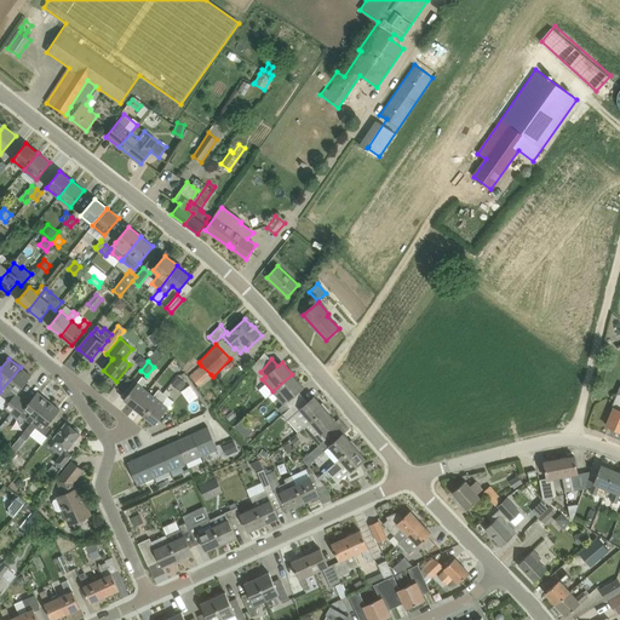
[(4,408),(11,413),(23,399),(17,394),(32,377),(21,367),(0,391),(0,394),(9,402),(4,408)]
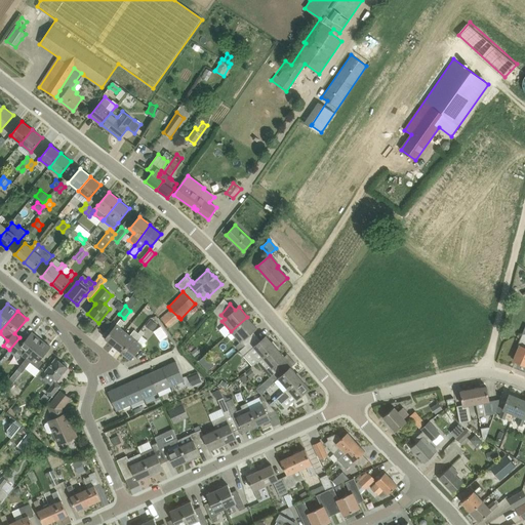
[(176,319),(169,311),(161,318),(168,326),(176,319)]
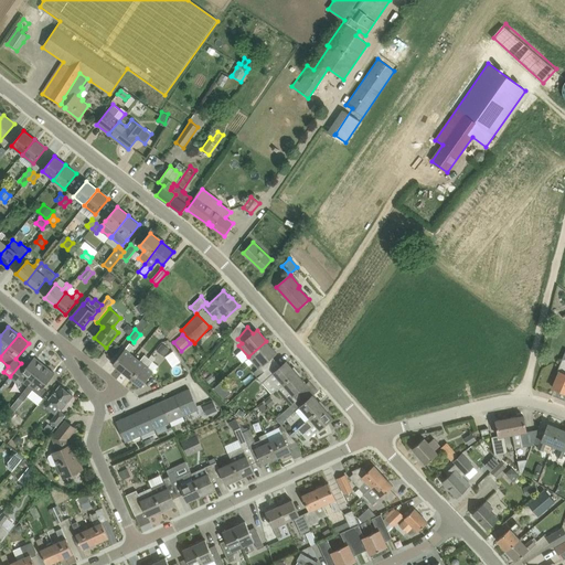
[(266,341),(248,356),(258,369),(254,373),(257,377),(276,361),(273,356),(276,353),(267,342),(268,340),(266,341)]
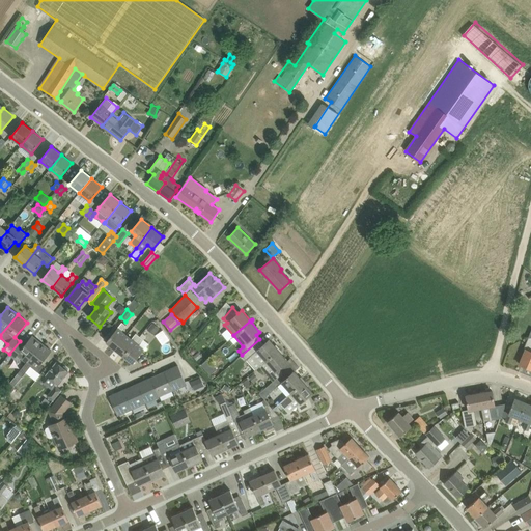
[(115,350),(127,335),(121,331),(126,326),(121,323),(106,342),(115,350)]
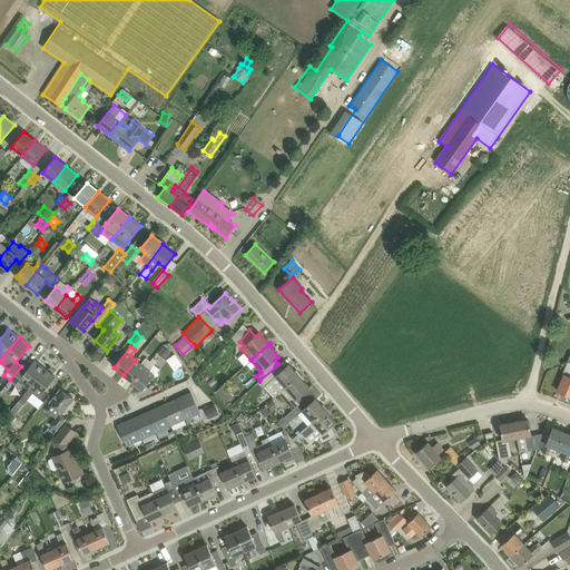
[(164,347),(158,354),(166,360),(172,353),(164,347)]
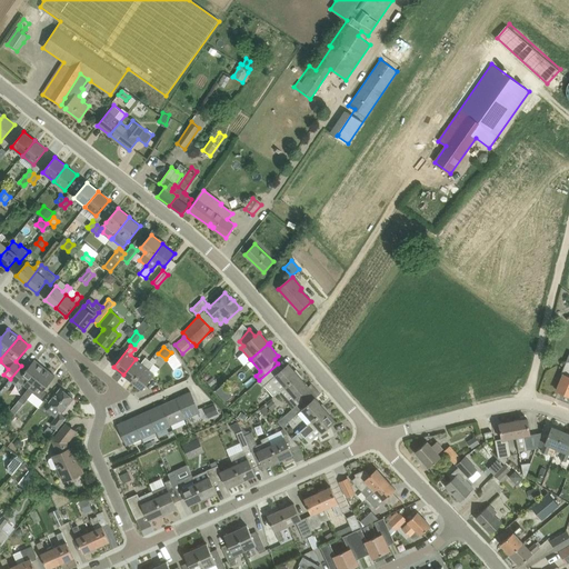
[(175,369),(182,363),(176,353),(168,358),(175,369)]
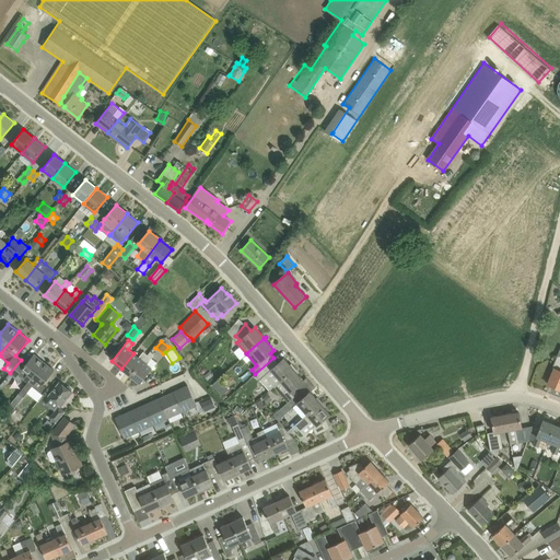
[(130,377),(131,376),(148,356),(143,351),(138,358),(133,353),(121,369),(130,375),(130,376),(130,377)]
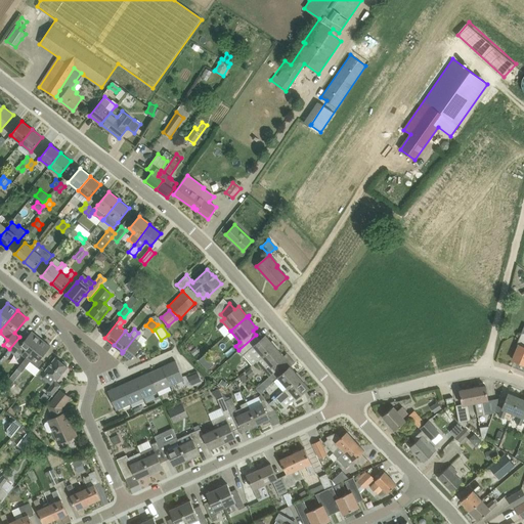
[(19,337),(9,349),(14,354),(16,350),(22,355),(26,358),(42,339),(32,332),(26,339),(22,335),(19,337)]
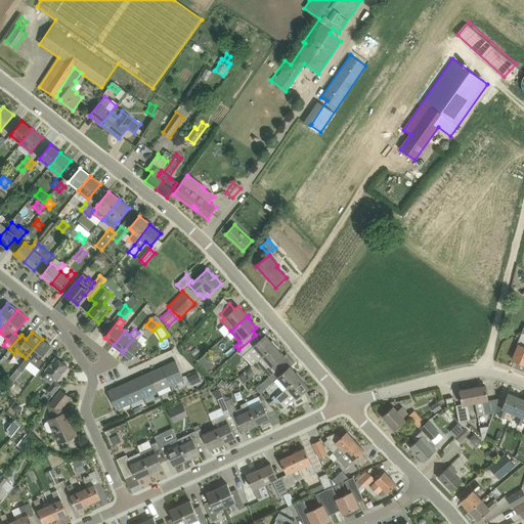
[(523,333),(522,332),(517,344),(519,345),(513,359),(523,363),(523,333)]
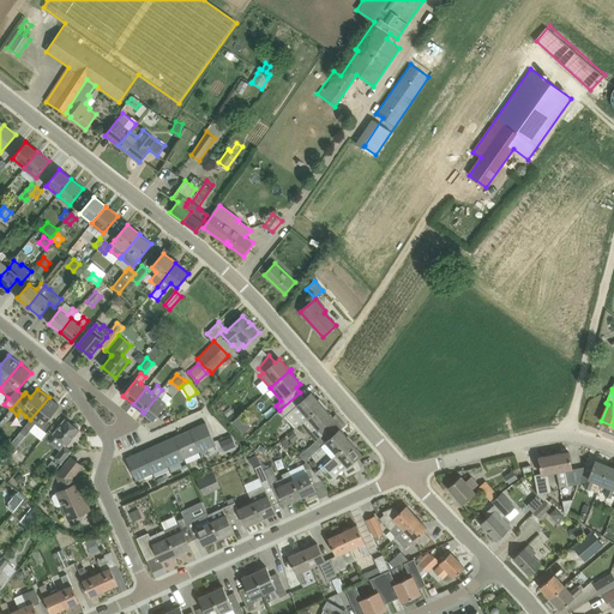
[(166,393),(162,390),(144,413),(154,421),(167,404),(172,398),(166,393)]
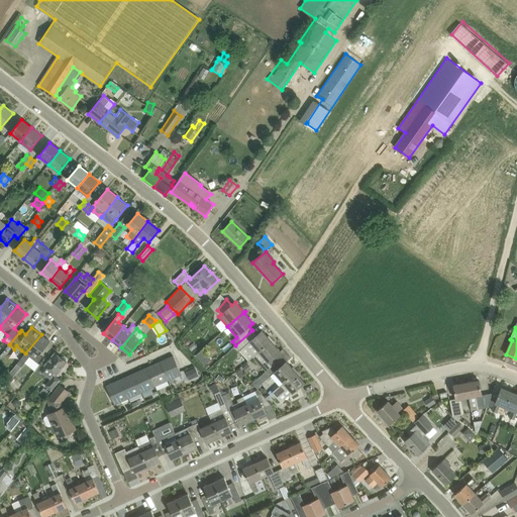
[(243,346),(252,356),(272,341),(273,339),(271,340),(263,330),(256,335),(252,330),(235,345),(239,350),(243,346)]
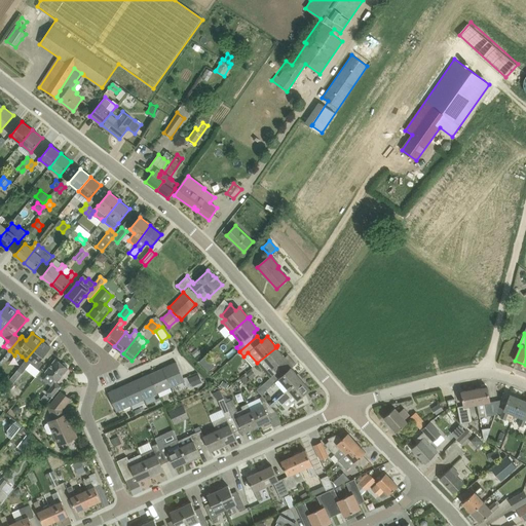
[(41,362),(51,348),(42,340),(26,360),(21,365),(26,369),(30,364),(38,370),(42,363),(41,362)]
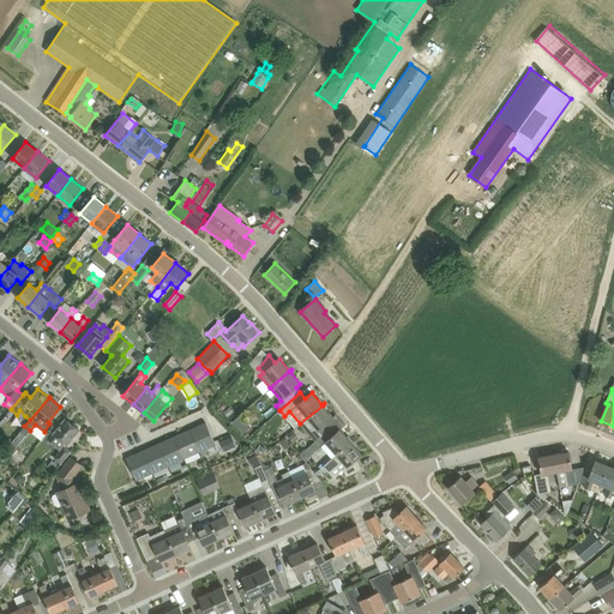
[(308,428),(313,434),(318,439),(331,427),(326,422),(332,417),(323,405),(300,423),(306,429),(308,428)]
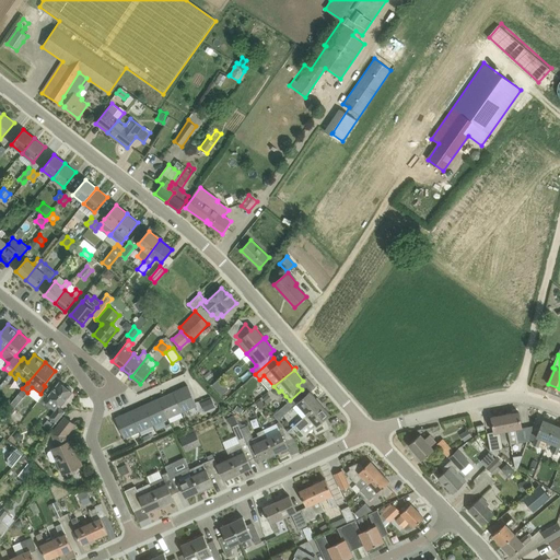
[(208,381),(213,375),(210,371),(203,376),(208,381)]
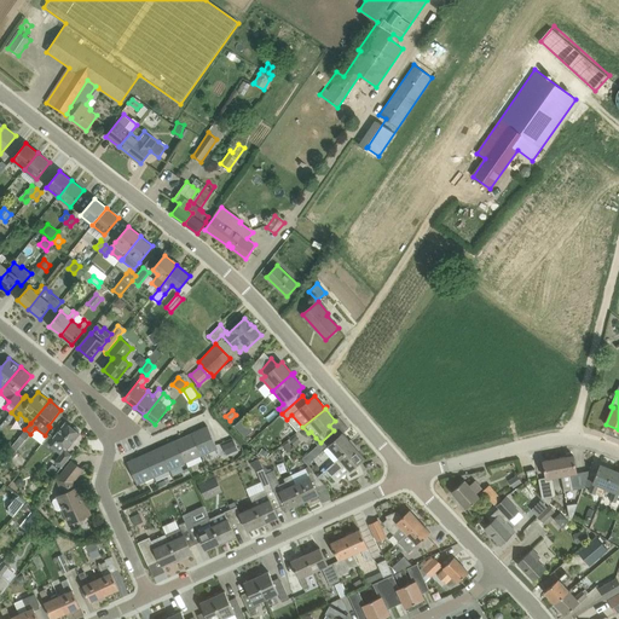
[(65,422),(53,438),(48,445),(61,455),(55,462),(62,468),(71,455),(65,450),(67,449),(68,449),(80,434),(79,433),(80,432),(80,429),(76,427),(74,427),(73,428),(65,422)]
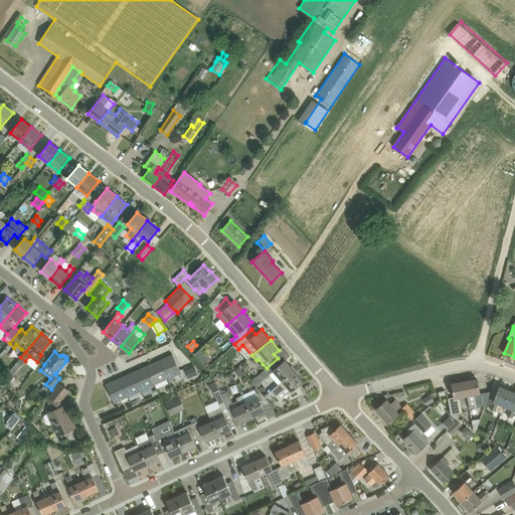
[(180,373),(173,354),(159,360),(168,379),(180,373)]
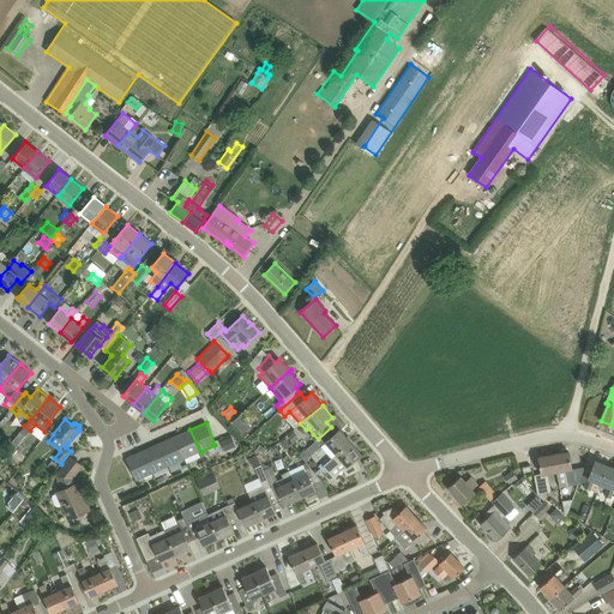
[(318,439),(309,445),(315,451),(321,446),(332,458),(336,455),(353,440),(350,441),(341,429),(336,433),(331,427),(318,439)]
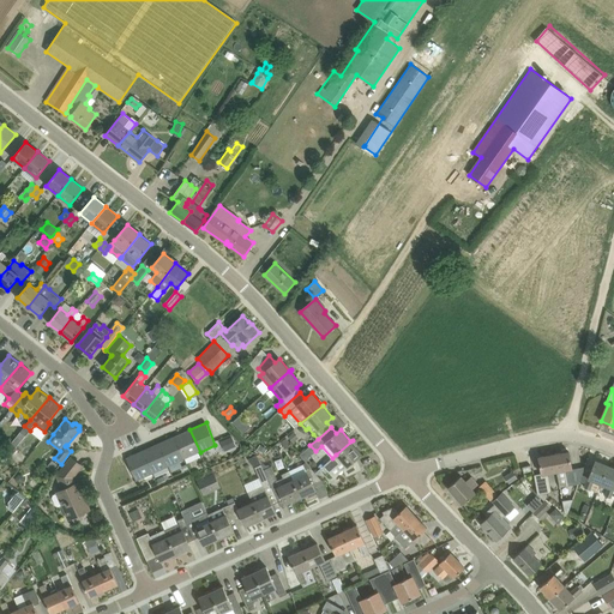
[(184,459),(200,452),(190,429),(174,437),(184,459)]
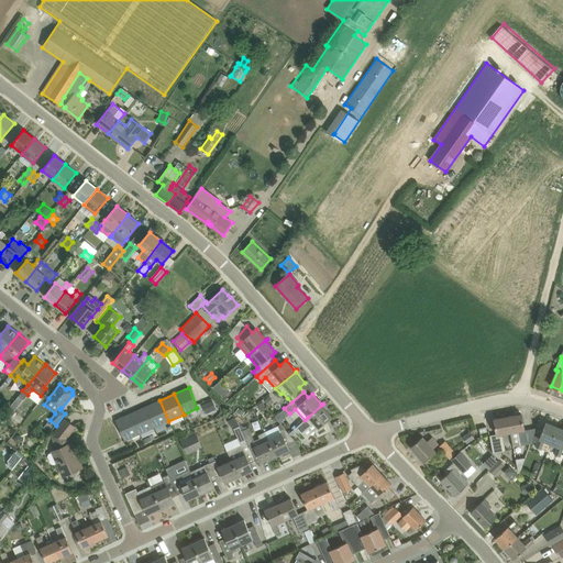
[(269,406),(274,401),(269,396),(264,400),(269,406)]
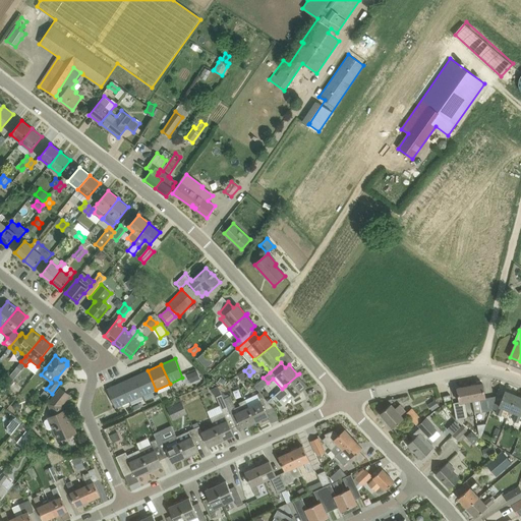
[(142,395),(156,390),(148,370),(134,377),(142,395)]
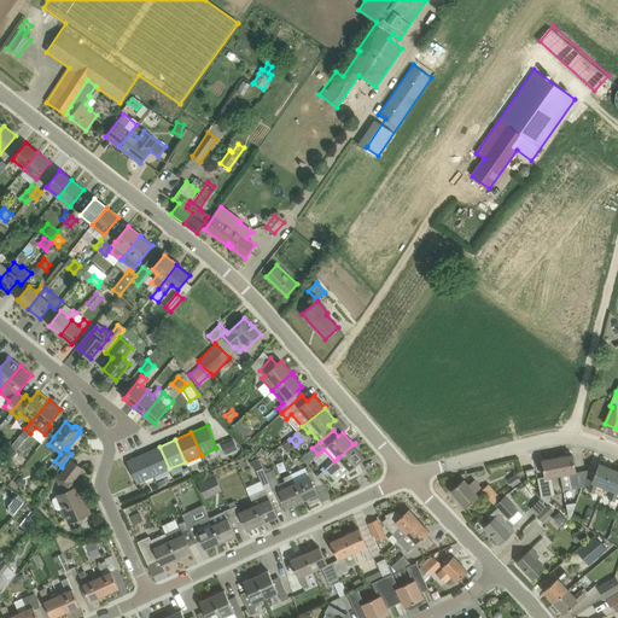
[(222,444),(226,454),(238,449),(233,439),(222,444)]
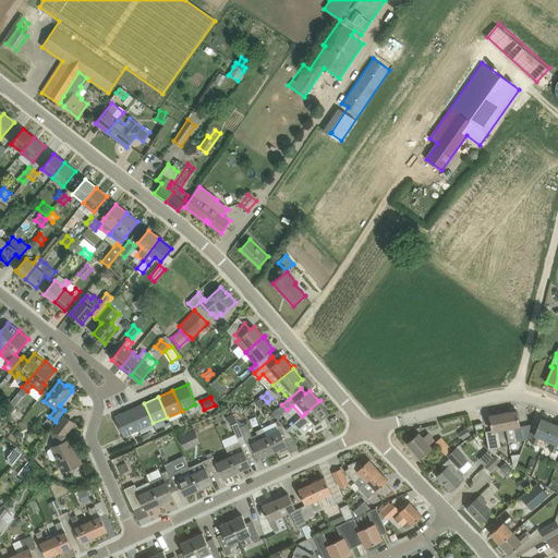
[(259,408),(264,405),(261,398),(252,403),(254,408),(258,407),(259,408)]
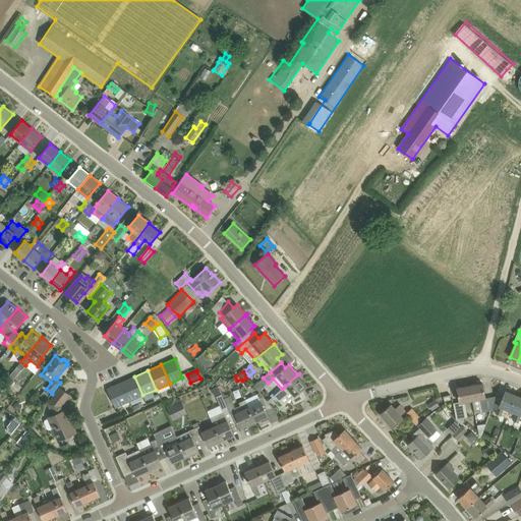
[(285,386),(282,389),(275,395),(279,400),(290,391),(294,396),(291,398),(294,404),(306,398),(302,389),(306,385),(298,374),(299,373),(285,386)]
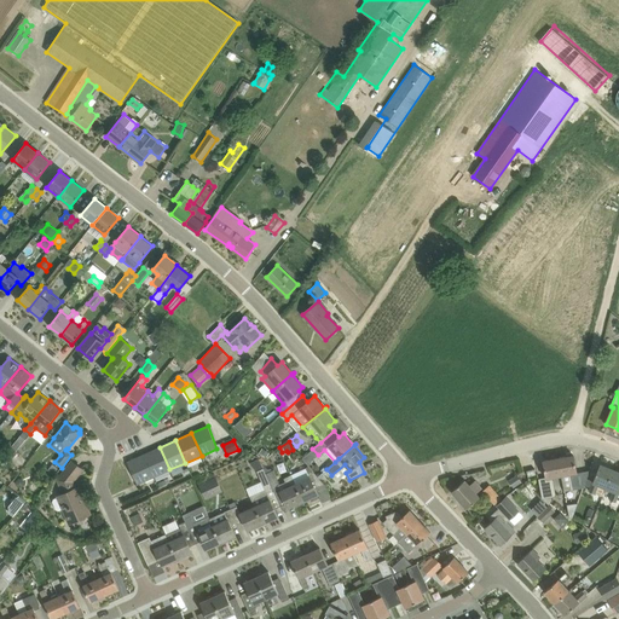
[(160,447),(144,455),(154,476),(169,469),(160,447)]
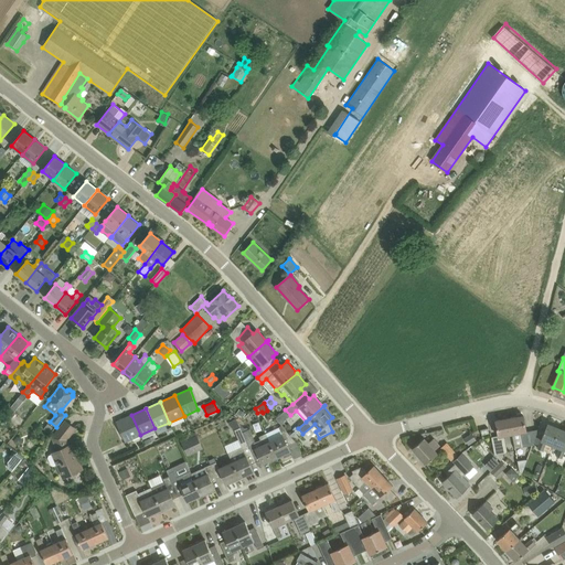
[(236,414),(242,419),(246,413),(240,408),(236,414)]
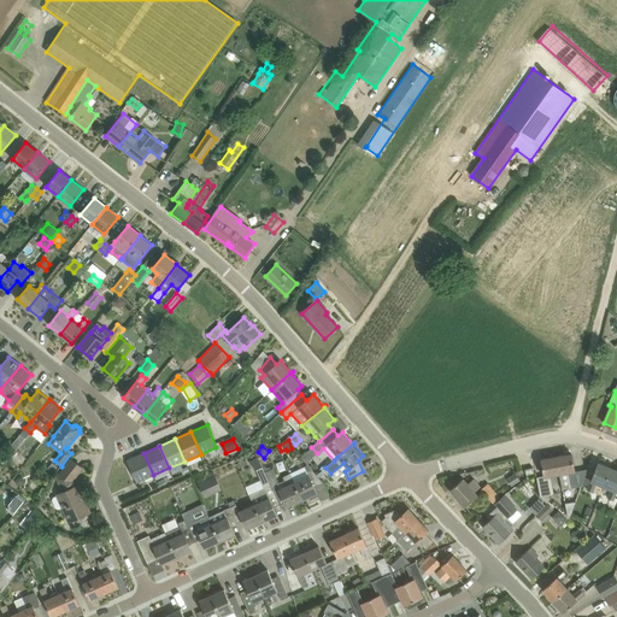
[(4,456),(9,459),(10,460),(17,452),(12,447),(4,456)]
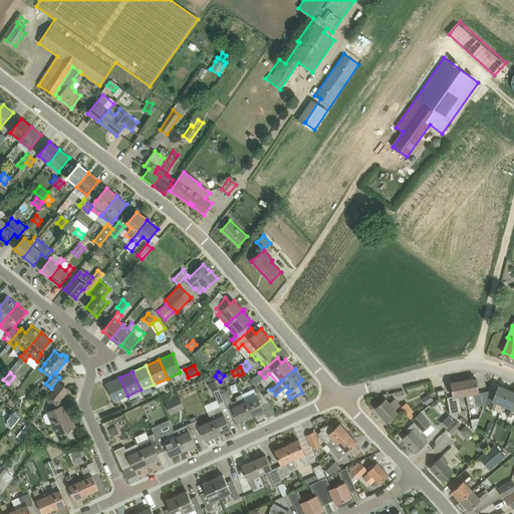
[(106,383),(114,402),(127,396),(119,377),(106,383)]
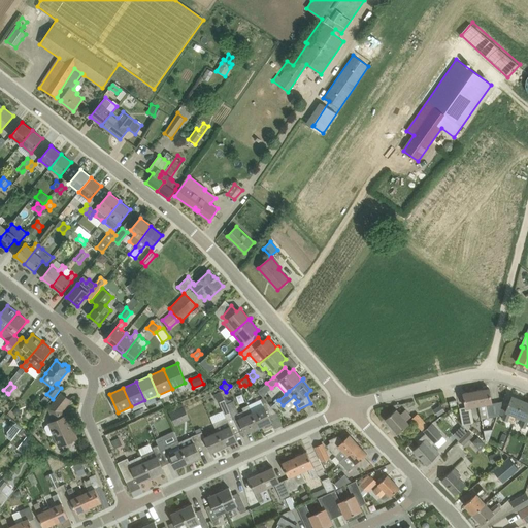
[(489,388),(475,391),(479,405),(482,419),(497,416),(502,401),(492,403),(489,388)]
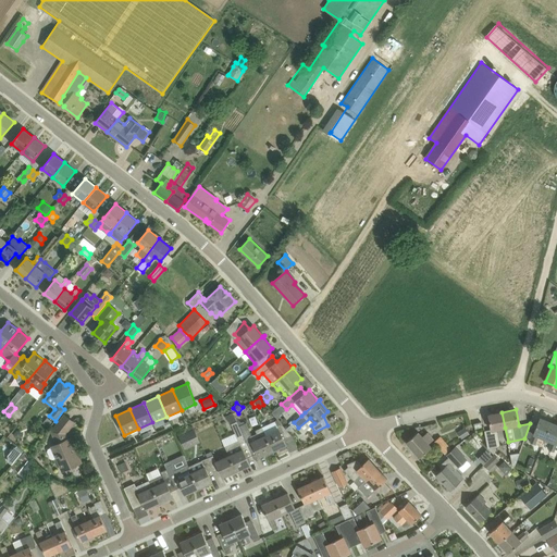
[(502,412),(489,415),(492,429),(484,430),(487,448),(495,447),(499,446),(499,440),(497,429),(505,428),(502,412)]
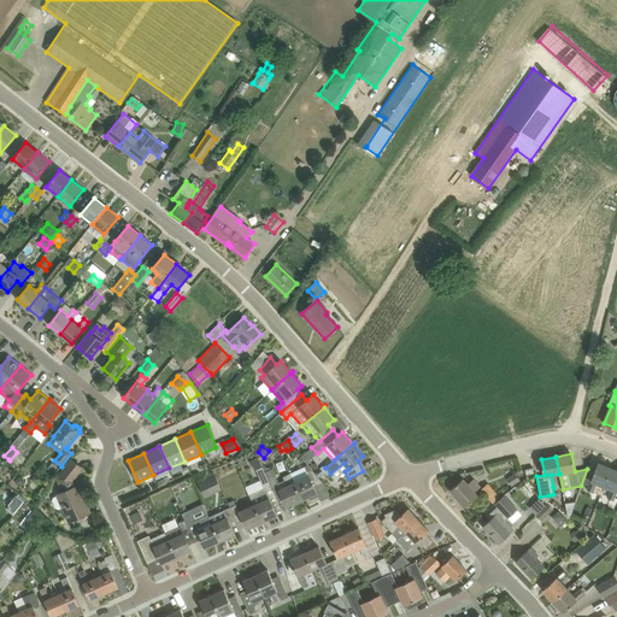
[(259,460),(257,458),(250,462),(251,464),(257,469),(263,466),(259,460)]
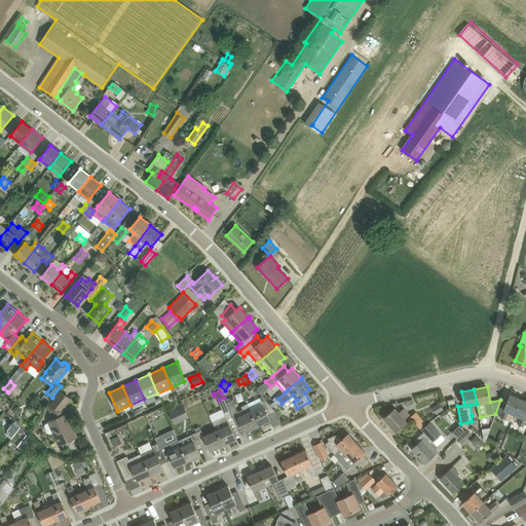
[(60,444),(77,437),(67,414),(65,415),(62,409),(70,399),(62,392),(49,407),(55,420),(50,423),(46,424),(44,426),(47,434),(50,434),(53,433),(60,444)]
